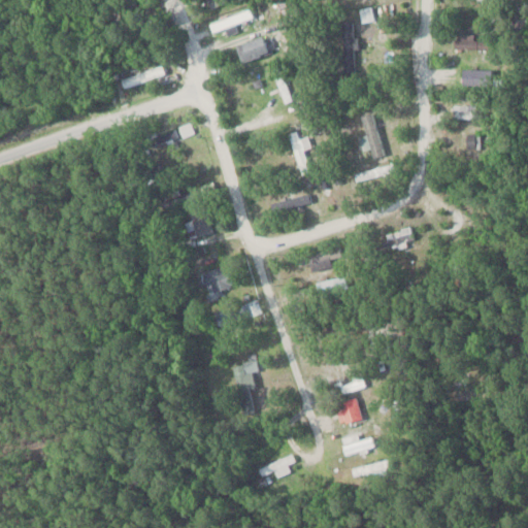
[(205,0),(211,8),(224,0),(205,0)]
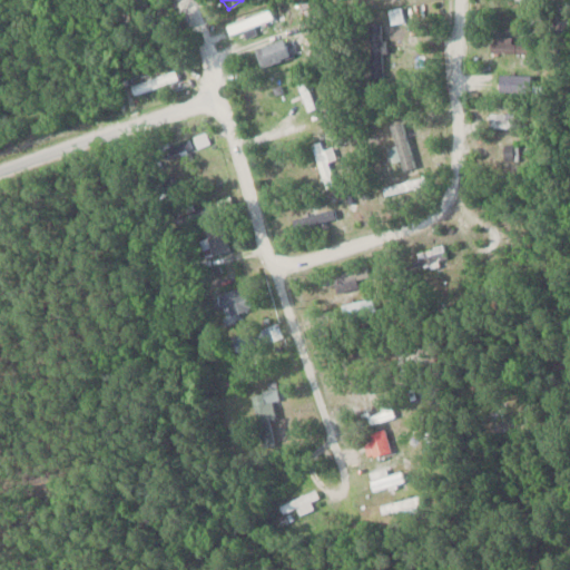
[(384,23),(365,23),(365,80),(384,80),(384,23)]
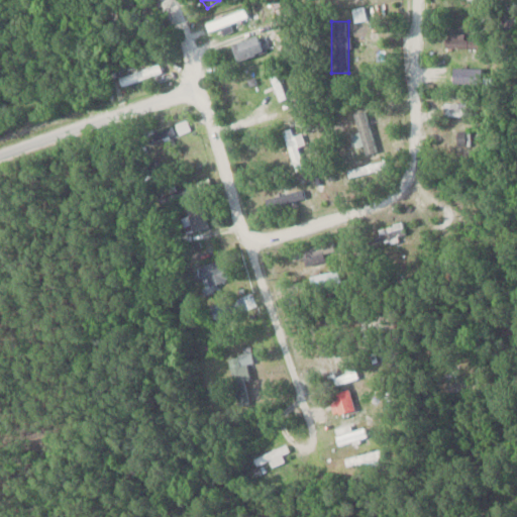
[(268,50),(263,34),(230,44),(235,62),(268,50)]
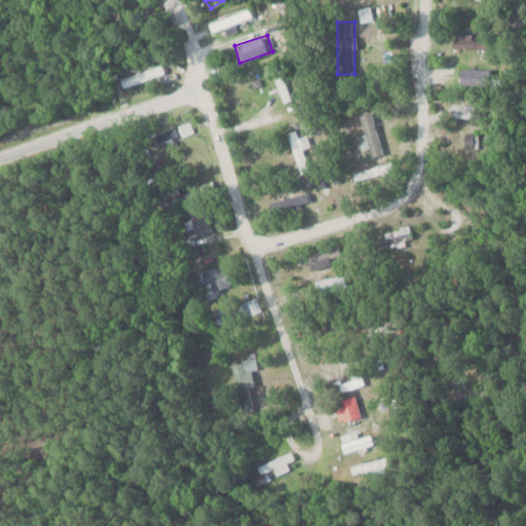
[(124,88),(167,74),(164,63),(121,77),(124,88)]
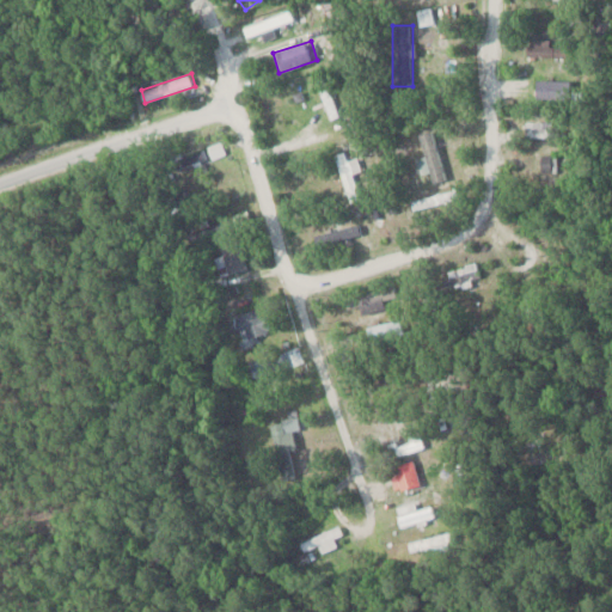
[(525,124),(525,138),(556,138),(556,124),(525,124)]
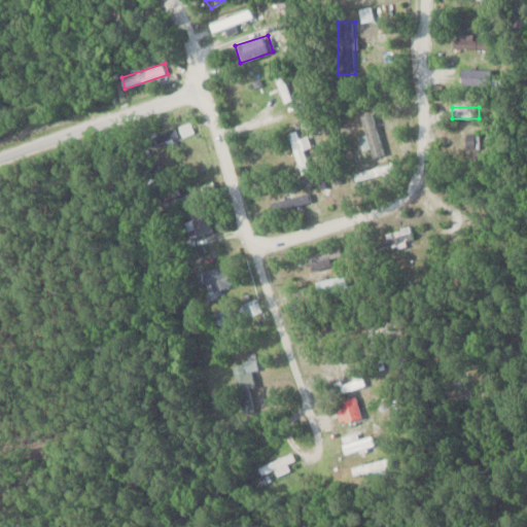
[(360,114),(371,155),(384,151),(373,111),(360,114)]
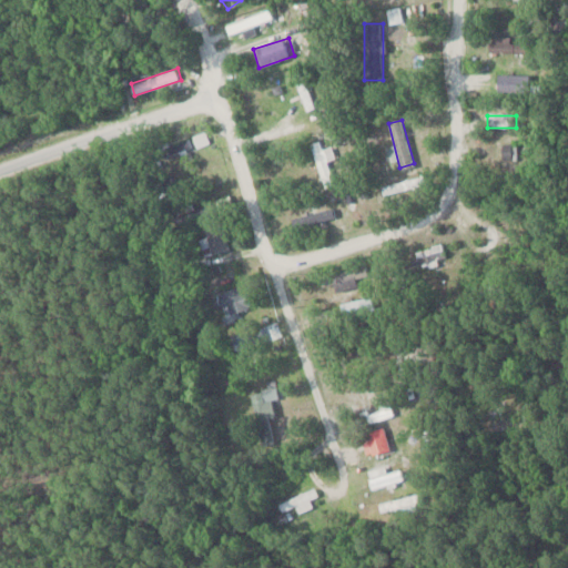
[(161,160),(195,151),(191,137),(158,145),(161,160)]
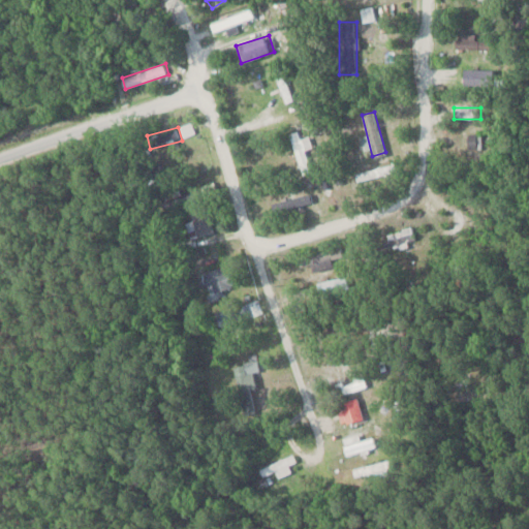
[(312,147),(309,134),(300,136),(298,130),(290,131),(301,173),(310,169),(305,149),(312,147)]
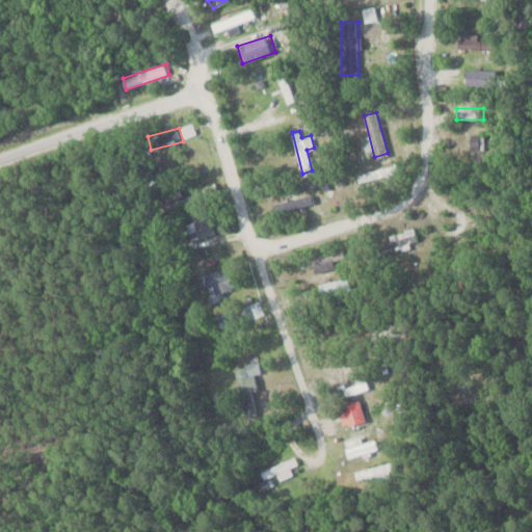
[(483,135),(464,135),(464,153),(483,153),(483,135)]
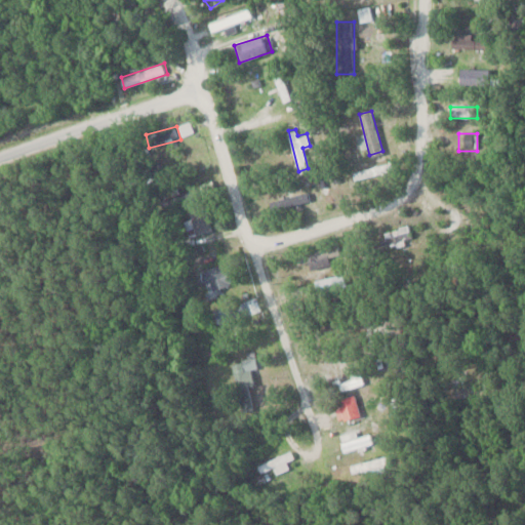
[(354,177),(391,171),(390,163),(353,169),(354,177)]
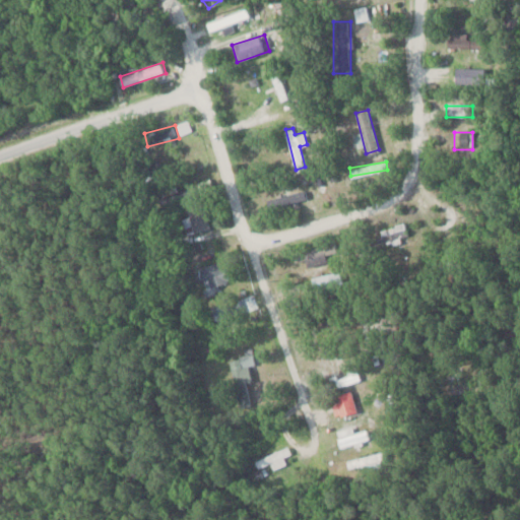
[(181,198),(174,182),(163,186),(170,203),(181,198)]
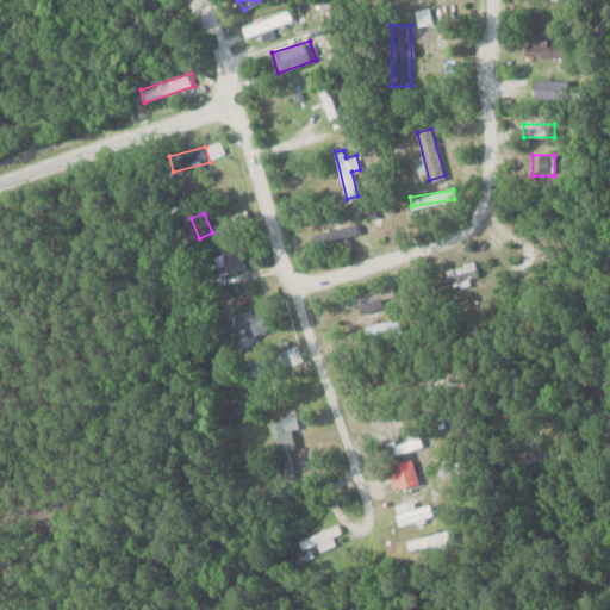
[(219,275),(246,267),(238,240),(211,248),(219,275)]
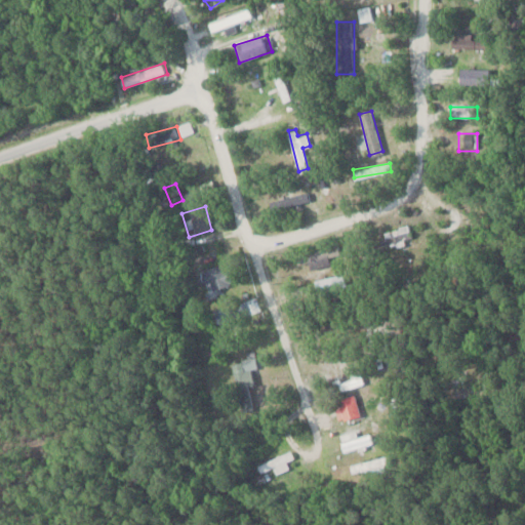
[(377,234),(382,249),(413,239),(407,223),(377,234)]
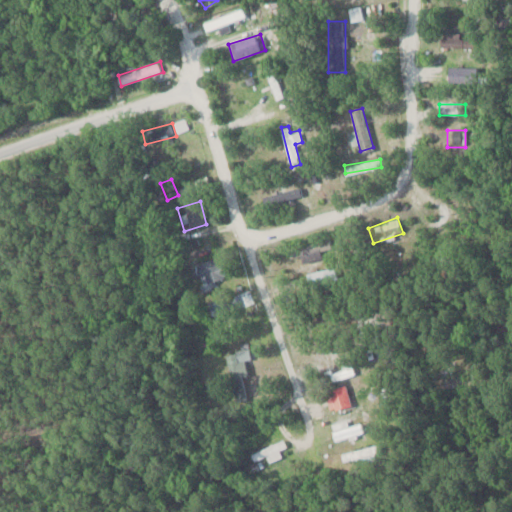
[(304,263),(322,255),(320,251),(331,246),(326,234),(290,250),(293,256),(299,253),(304,263)]
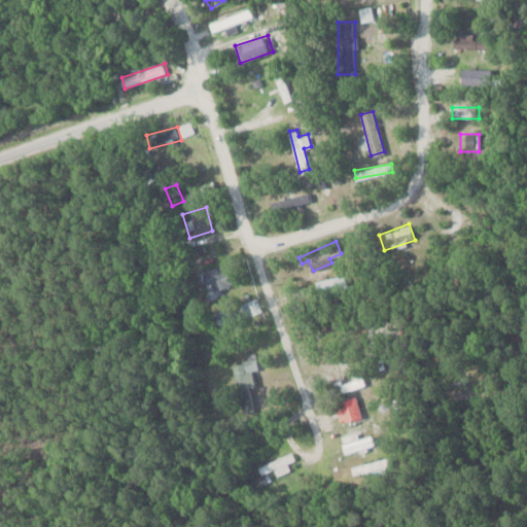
[(230,264),(200,270),(204,291),(234,285),(230,264)]
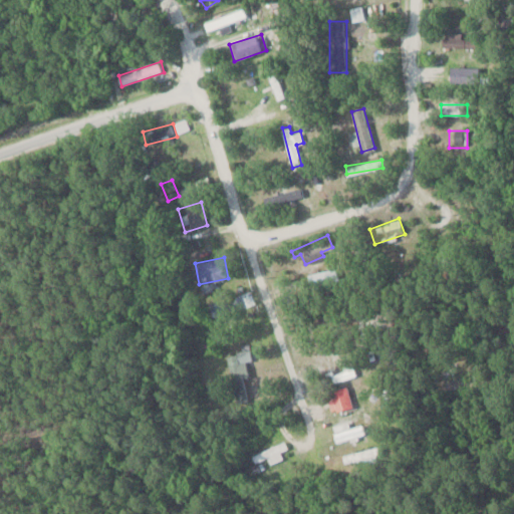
[(239,310),(235,295),(210,300),(213,316),(239,310)]
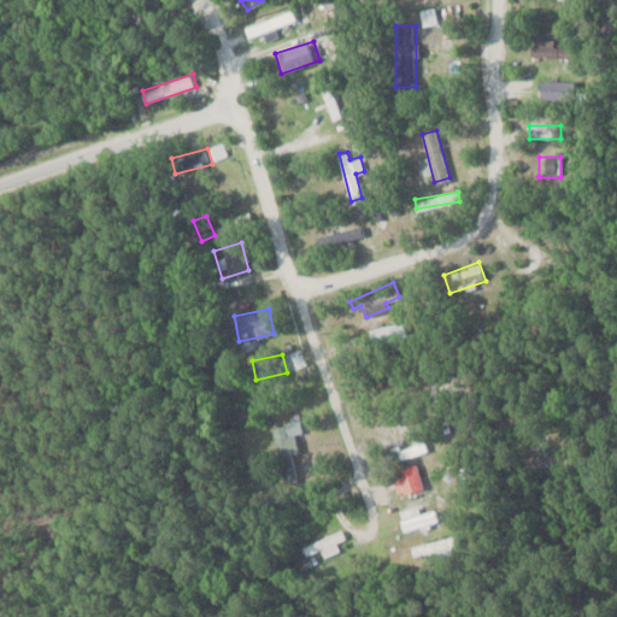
[(272,422),(283,481),(298,479),(293,453),(304,451),(298,417),(272,422)]
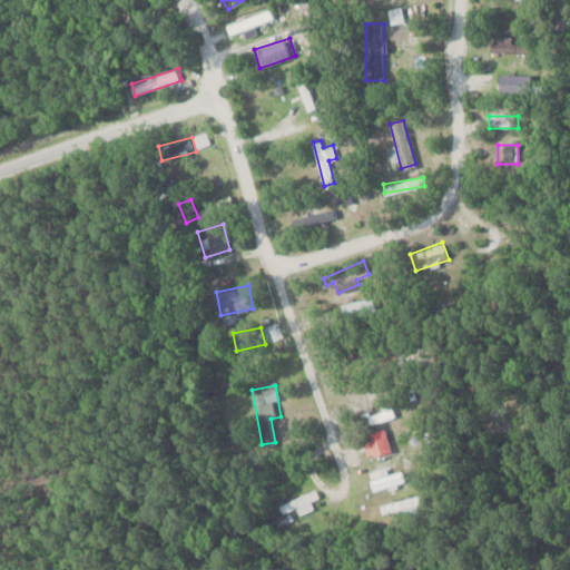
[(363,431),(370,455),(391,450),(384,425),(363,431)]
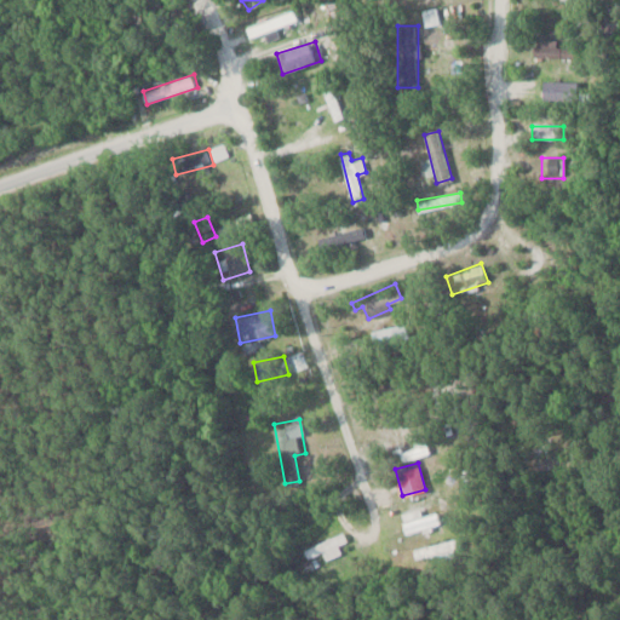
[(403,529),(438,527),(437,512),(420,514),(420,509),(402,510),(403,529)]
